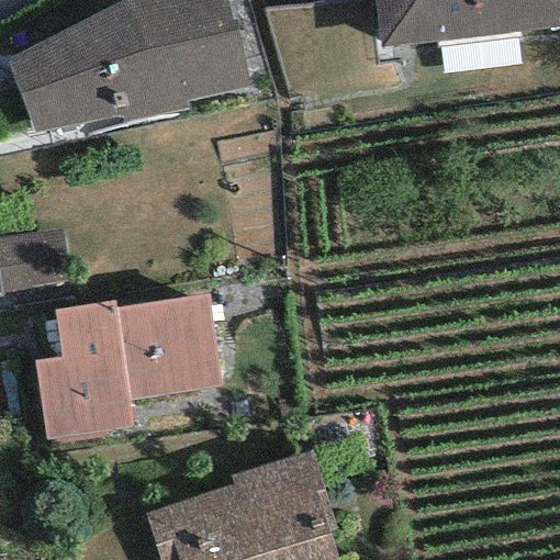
[(125,0),(7,60),(34,132),(122,113),(124,123),(190,110),(190,99),(252,89),(238,20),(232,21),(227,0),(125,0)]
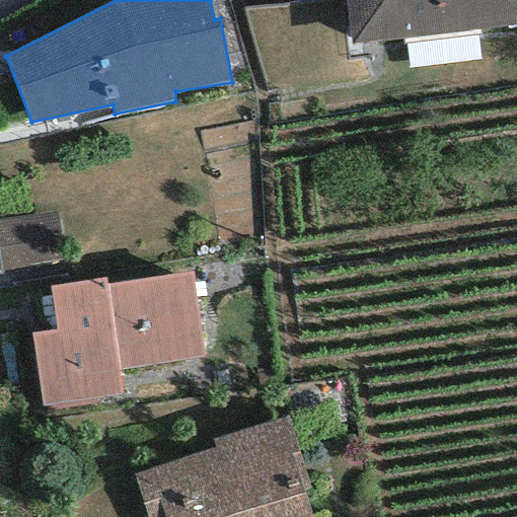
[(351,41),(346,0),(314,0),(245,8),(270,100),(372,81),(364,55),(353,56),(351,41)]
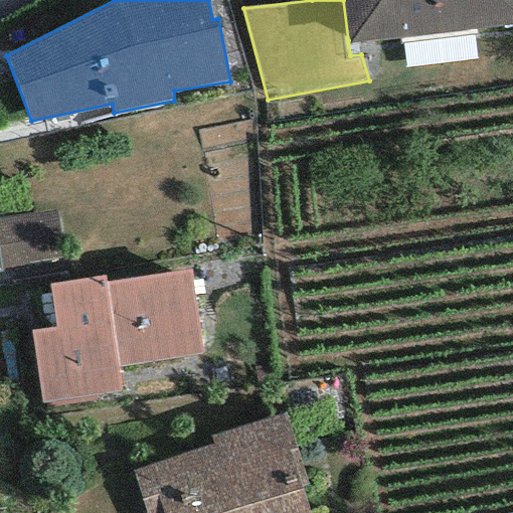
[(343,0),(348,40),(512,21),(512,0),(343,0)]
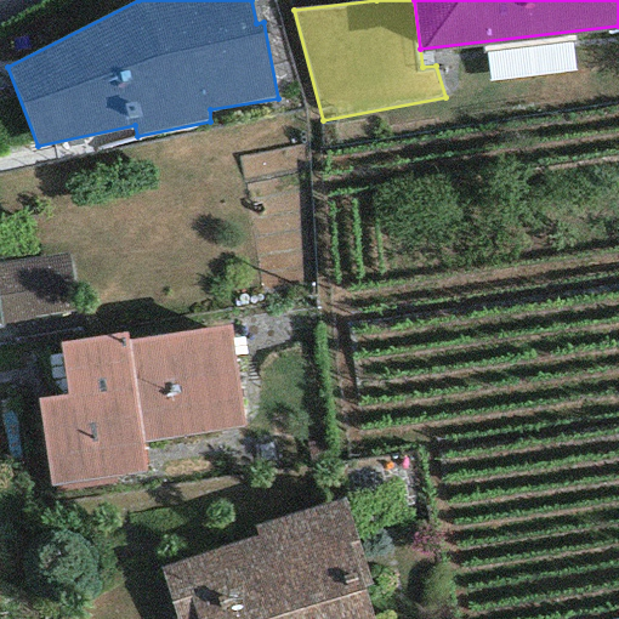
[(0,262),(0,312),(1,322),(80,310),(72,251),(0,262)]
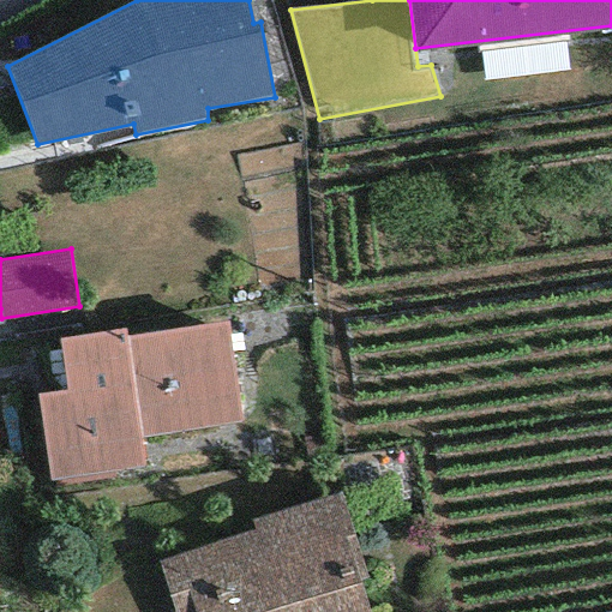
[(126,335),(126,328),(61,336),(69,390),(40,394),(51,478),(144,465),(141,436),(243,421),(229,321),(126,335)]
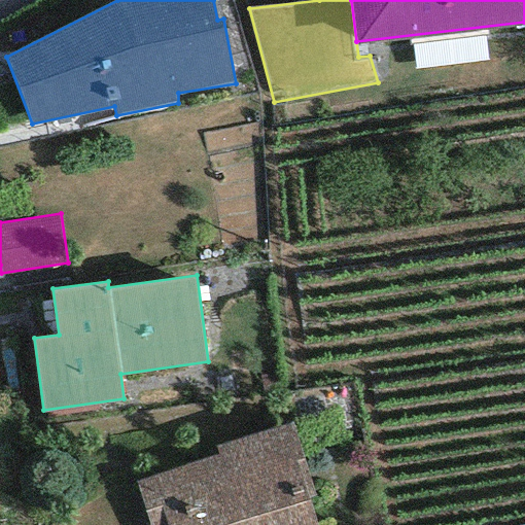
[(318,524),(310,498),(317,495),(295,430),(292,421),(285,423),(217,445),(220,454),(153,476),(136,482),(150,524),(318,524)]
